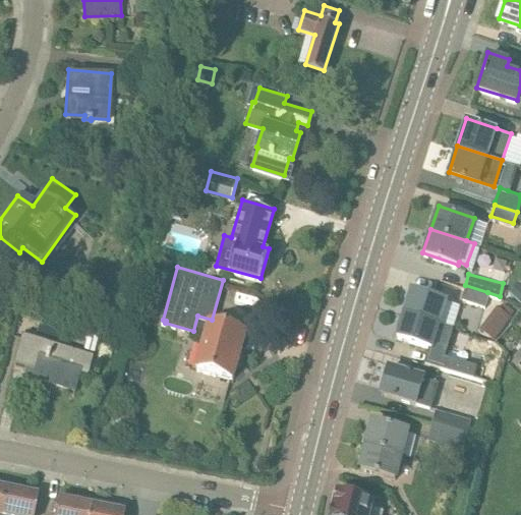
[(520,281),(512,290),(520,298),(520,281)]
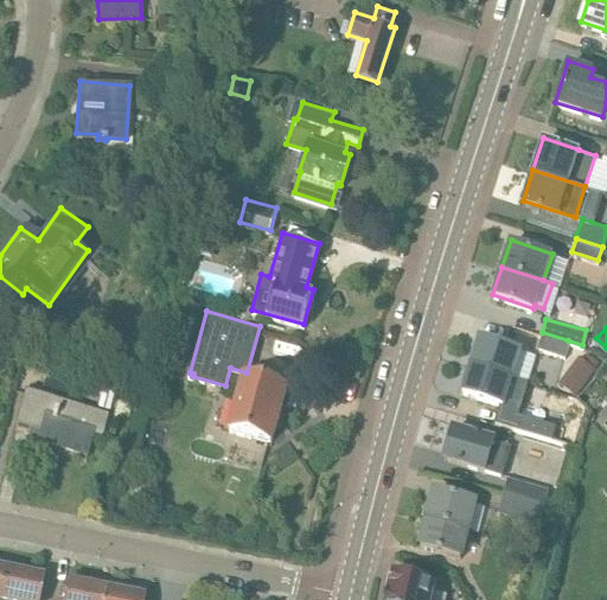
[(564,353),(568,340),(542,332),(538,345),(564,353)]
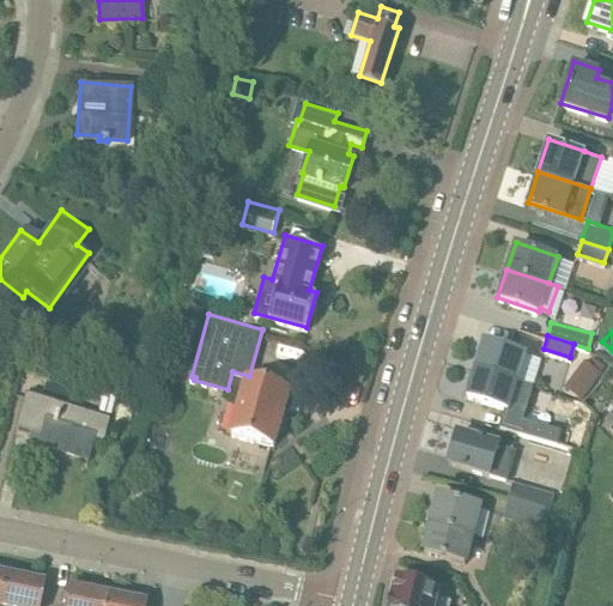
[(477,367),(517,380),(527,351),(485,339),(477,367)]
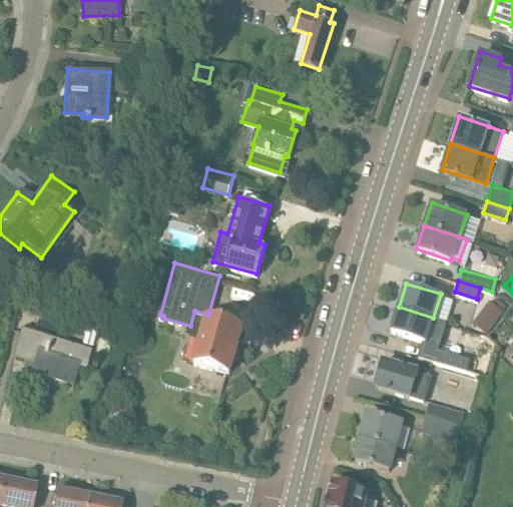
[(483,306),(497,316),(503,308),(490,297),(483,306)]
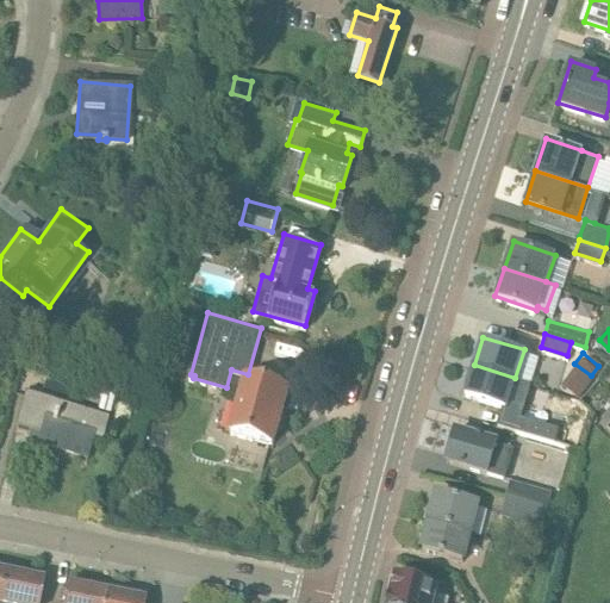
[(506,405),(515,378),(474,365),(466,392),(506,405)]
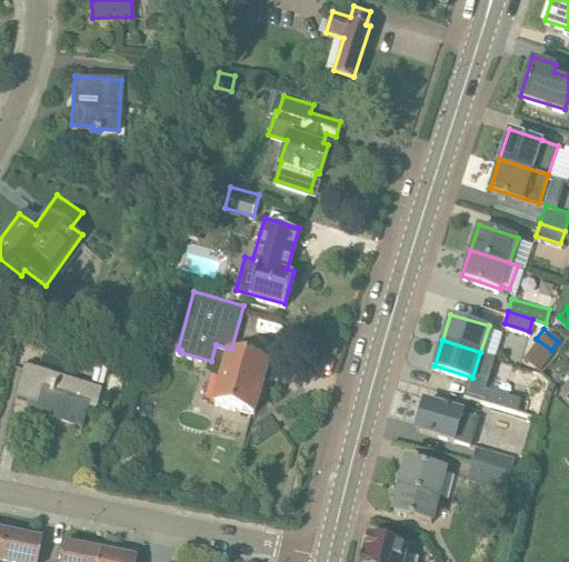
[(216,344),(211,361),(226,364),(216,400),(255,411),(269,360),(231,349),(216,344)]
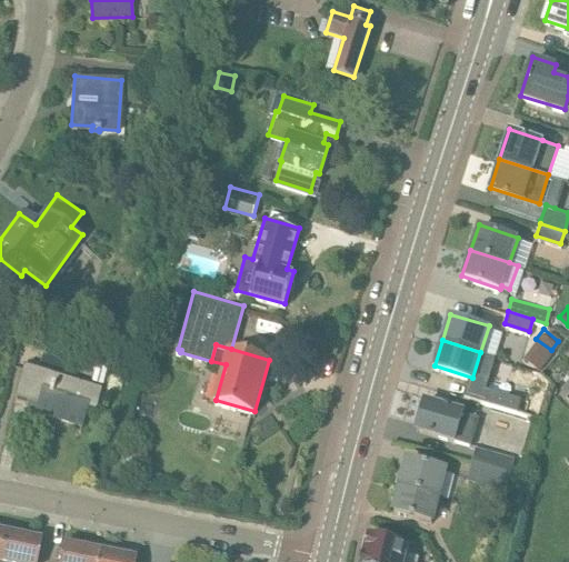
[(103,379),(107,363),(96,361),(92,377),(103,379)]
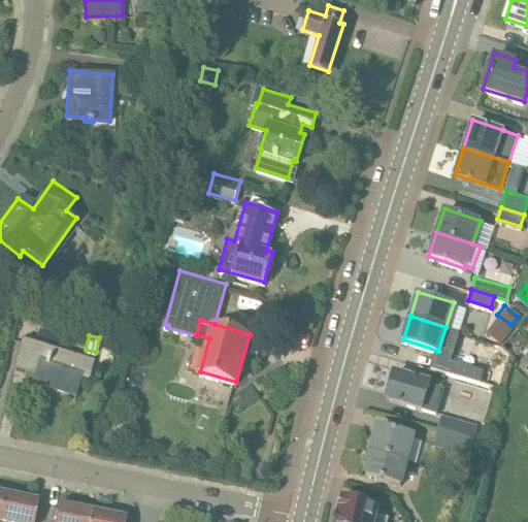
[(88,377),(94,356),(22,336),(13,365),(26,368),(26,367),(34,369),(31,382),(74,394),(80,374),(88,377)]
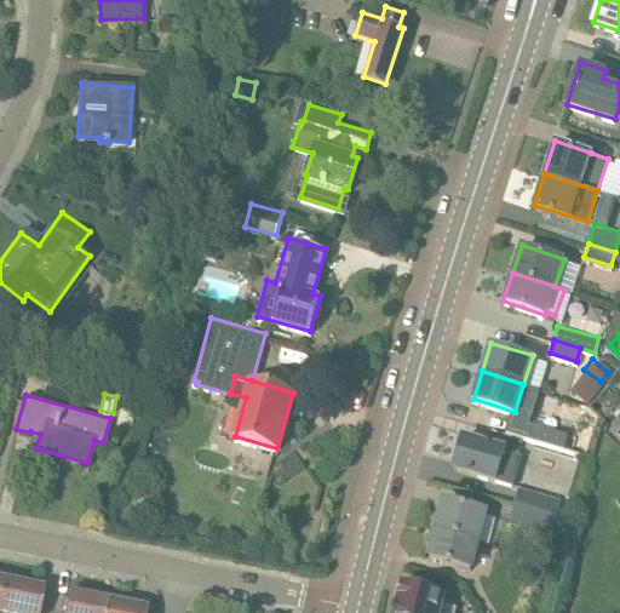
[(574,450),(579,435),(528,419),(523,435),(574,450)]
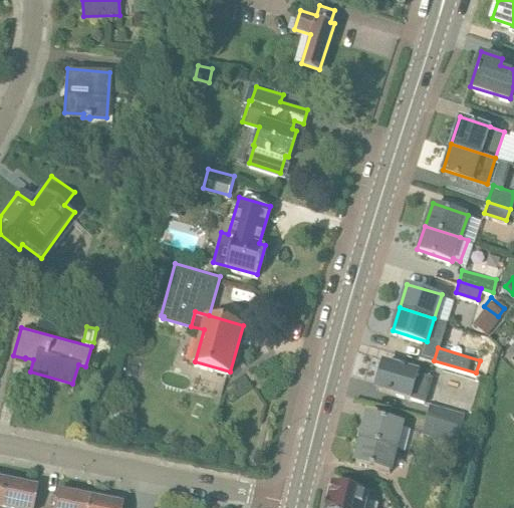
[(425,400),(432,375),(382,361),(375,386),(425,400)]
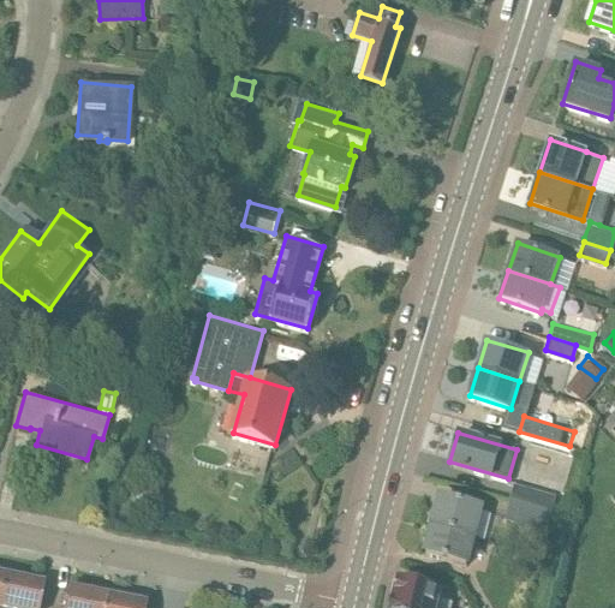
[(509,496),(551,508),(557,487),(548,484),(547,489),(514,481),(509,496)]
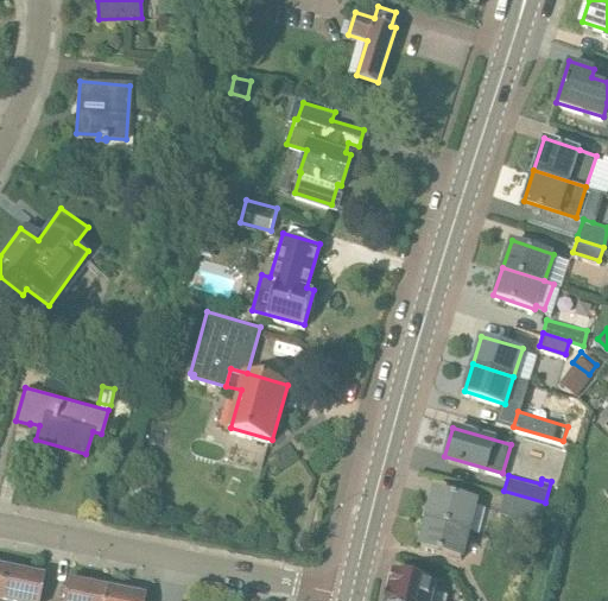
[(428,517),(470,529),(479,499),(435,488),(428,517)]
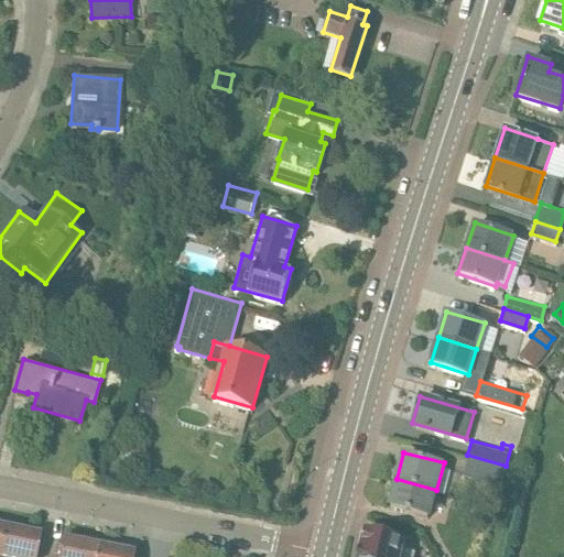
[(501,479),(506,466),(467,455),(463,473),(485,479),(487,476),(501,479)]
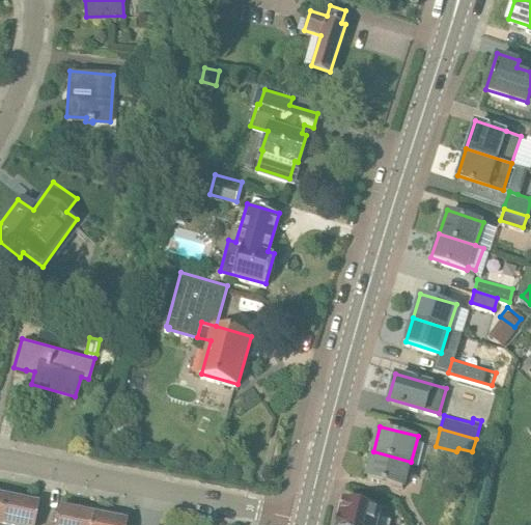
[(404,486),(411,462),(373,451),(367,476),(404,486)]
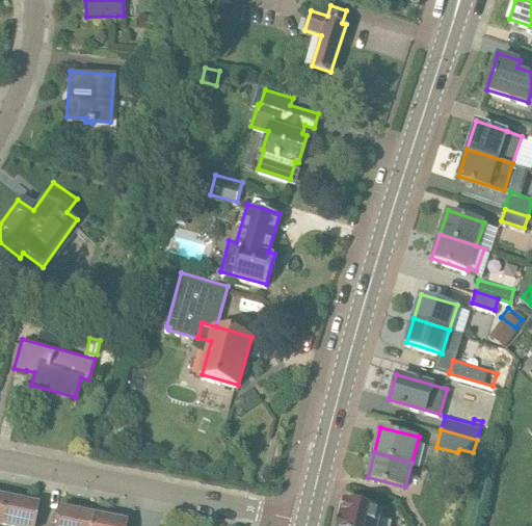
[(3,496),(0,509),(0,525),(32,525),(37,503),(3,496)]
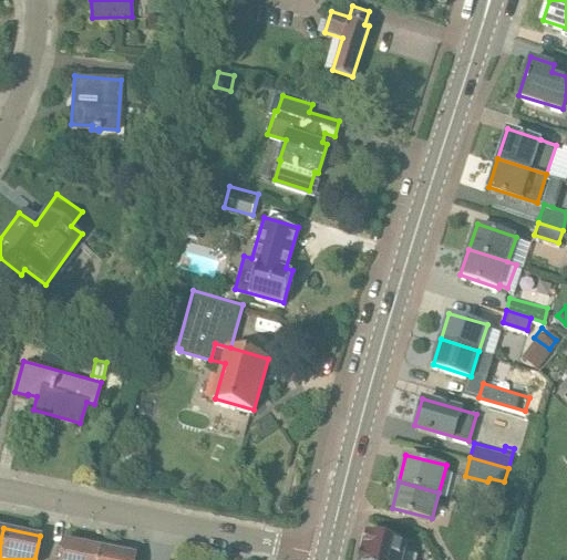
[(405,559),(403,559),(408,543),(366,533),(359,559),(405,559)]
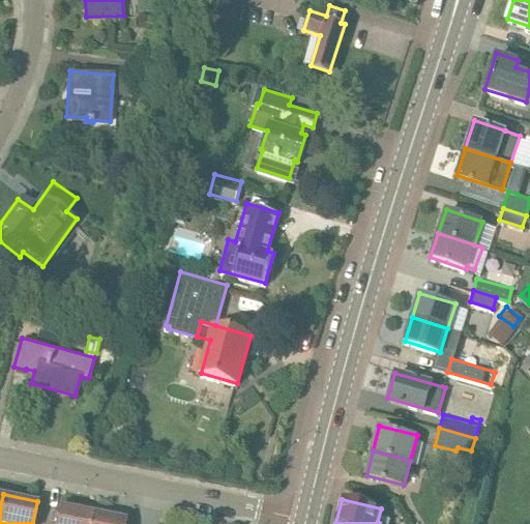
[(87,523),(90,511),(57,504),(53,523),(87,523)]
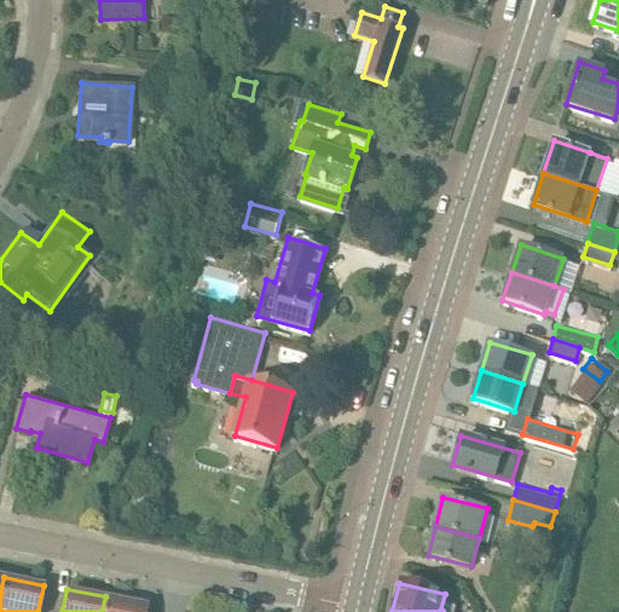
[(105,596),(102,611),(144,611),(146,605),(105,596)]
